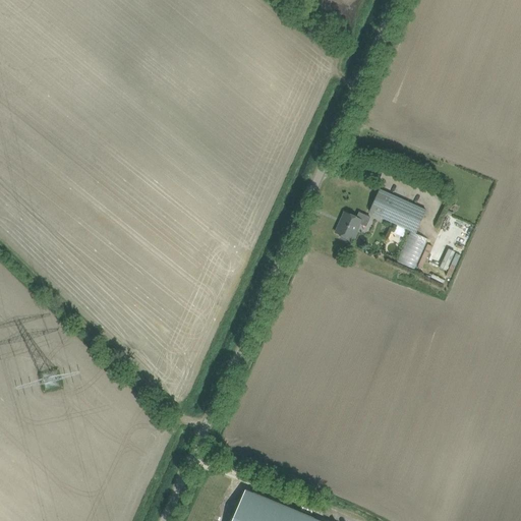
[(369,212),(416,233),(426,211),(380,189),(369,212)]
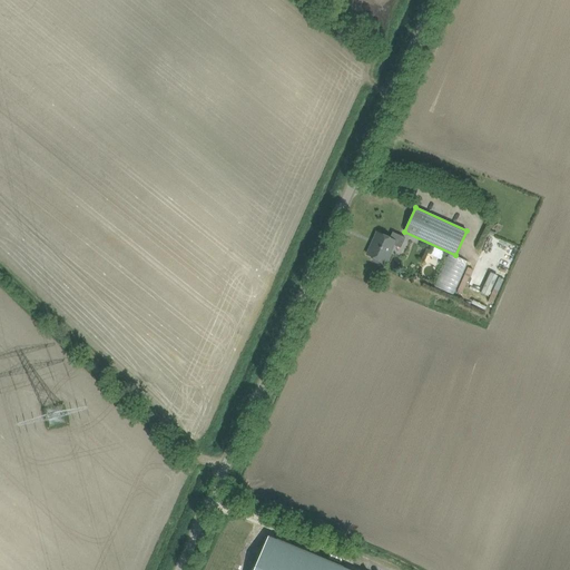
[(386,263),(392,249),(394,245),(401,248),(405,238),(393,233),(391,238),(377,233),(367,255),(374,257),(373,259),(374,262),(379,264),(381,263),(381,261),(386,263)]
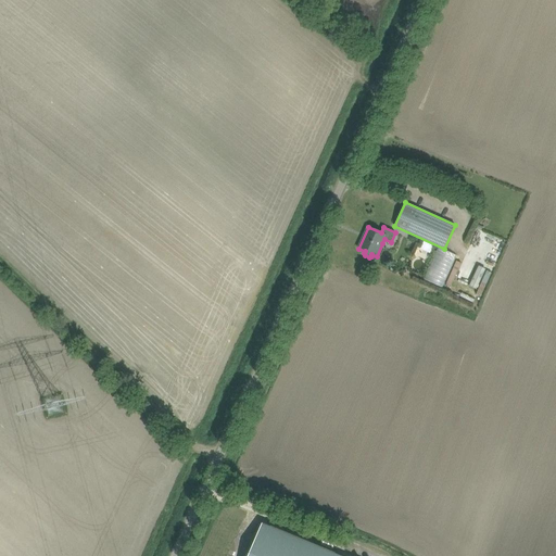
[(462,263),(456,261),(446,285),(451,287),(462,263)]
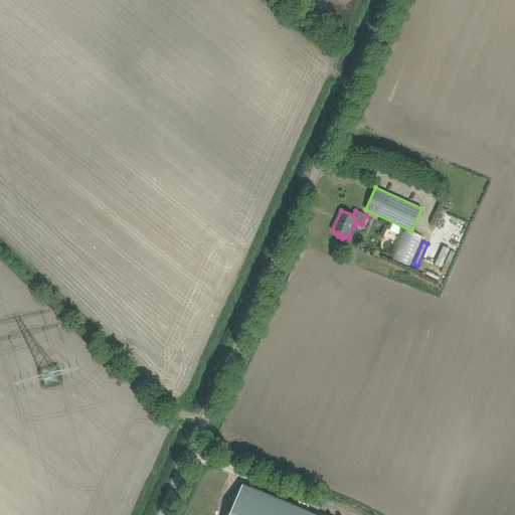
[(451,250),(442,273),(446,275),(456,252),(451,250)]
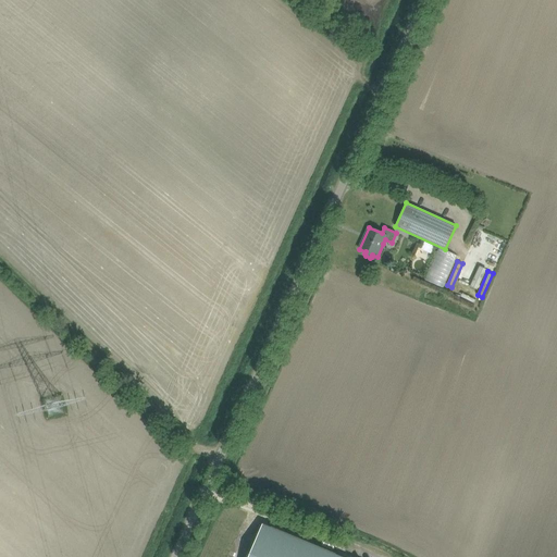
[(341,556),(248,525),(237,556),(341,556)]
